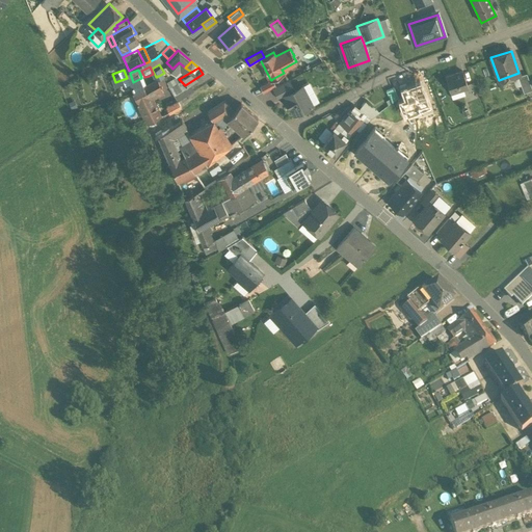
[(462,71),(446,77),(451,92),(468,86),(462,71)]
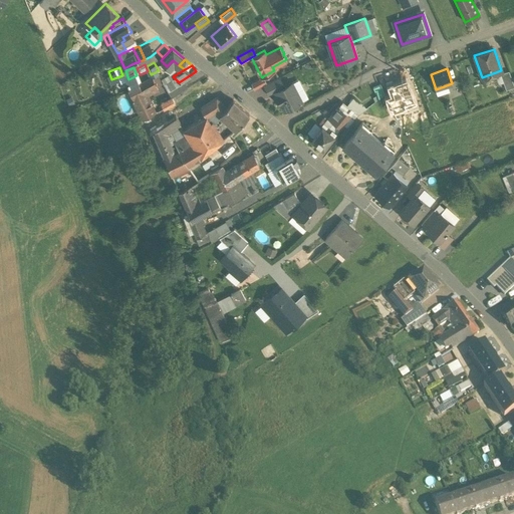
[(169,70),(160,75),(168,88),(179,82),(173,76),(169,70)]
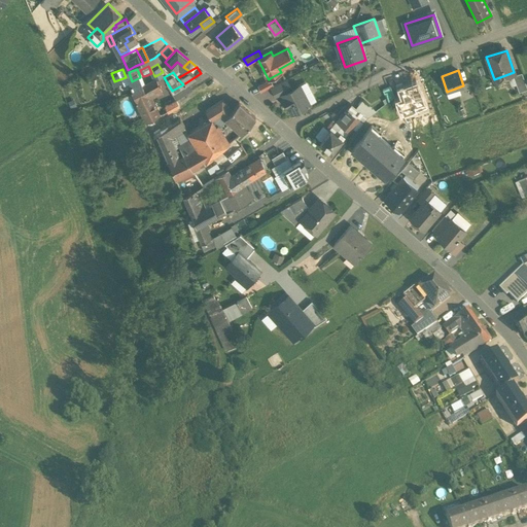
[(526,89),(526,88),(522,72),(513,75),(519,92),(526,89)]
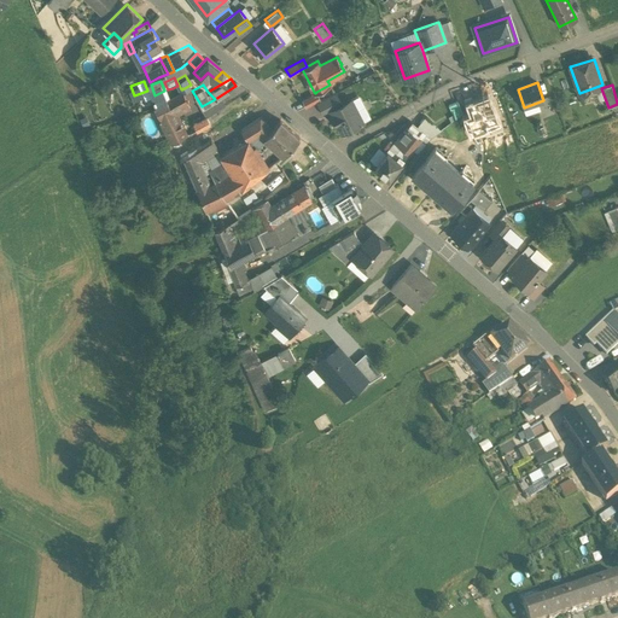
[(193,95),(188,86),(182,89),(188,99),(193,95)]
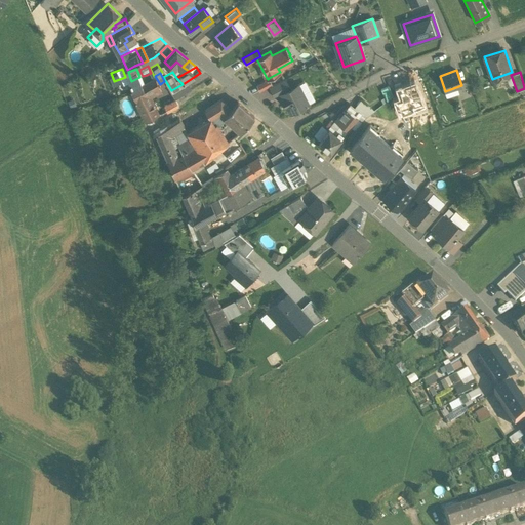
[(133,85),(132,86),(136,97),(139,105),(152,98),(148,91),(161,86),(155,76),(155,75),(152,76),(148,78),(142,81),(133,85)]
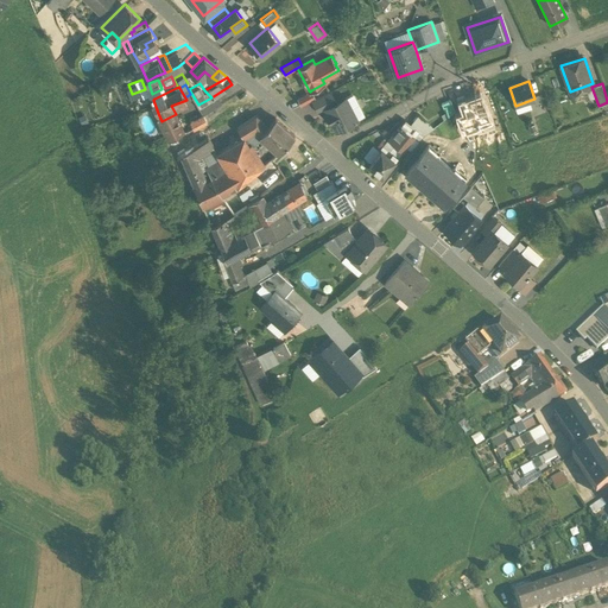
[(162,89),(152,94),(154,99),(164,94),(162,89)]
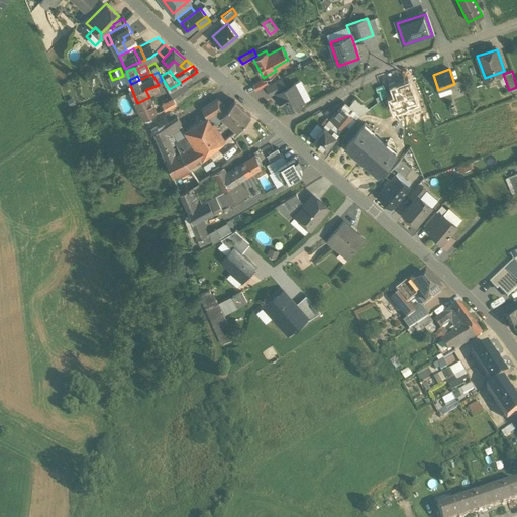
[(263,77),(252,83),(255,89),(266,84),(268,83),(265,77),(264,78),(263,77)]
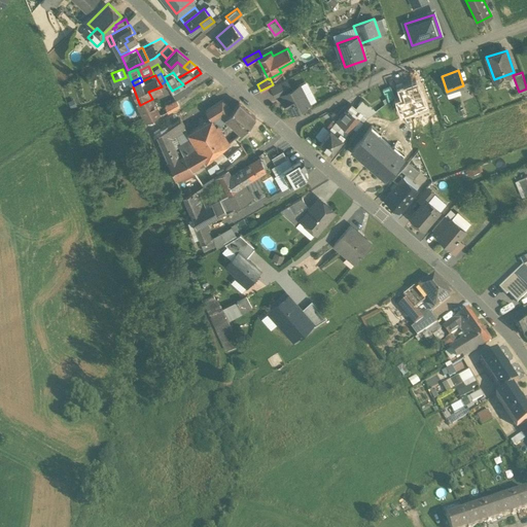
[(273,84),(271,85),(277,97),(282,94),(282,93),(290,89),(285,78),(273,84)]
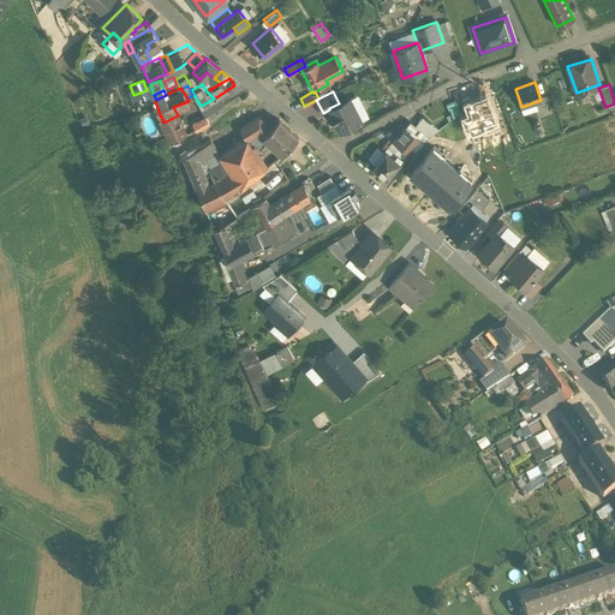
[(465,112),(460,113),(469,137),(499,126),(487,93),(461,101),(465,112)]
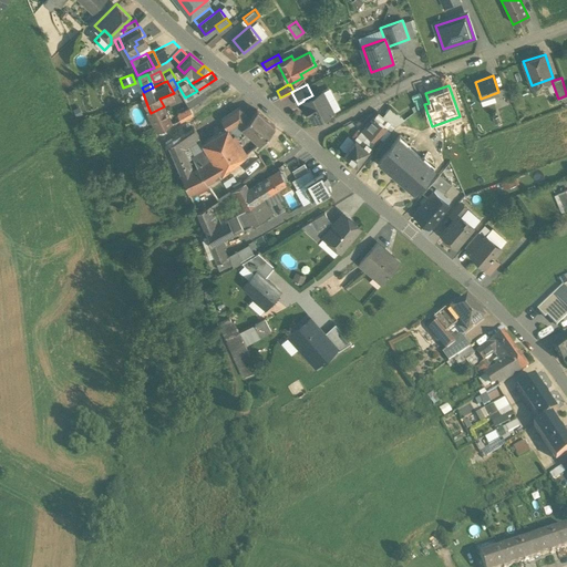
[(340,107),(330,86),(321,91),(332,112),(340,107)]
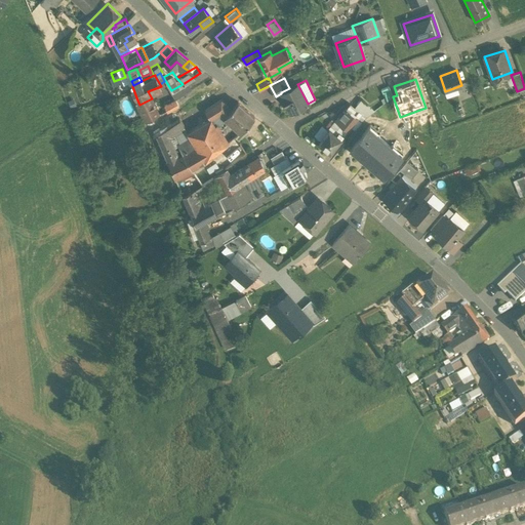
[(289,88),(281,92),(281,93),(283,97),(282,97),(285,104),(286,104),(291,112),(308,104),(297,84),(289,88)]
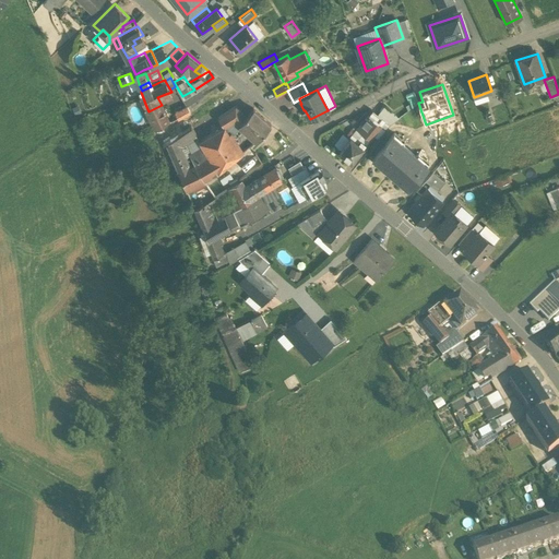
[(414,92),(406,96),(412,108),(418,103),(414,92)]
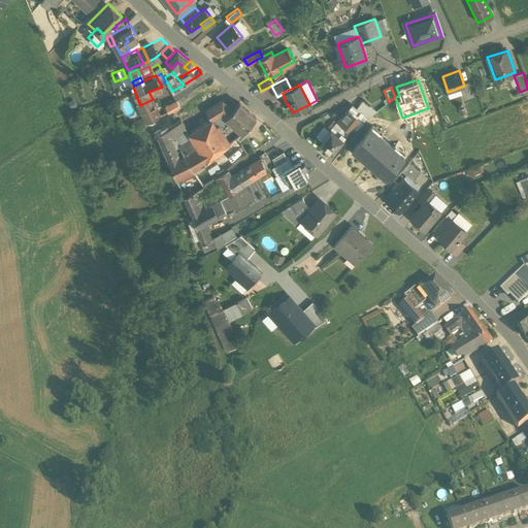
[(176,97),(165,102),(168,108),(179,102),(176,97)]
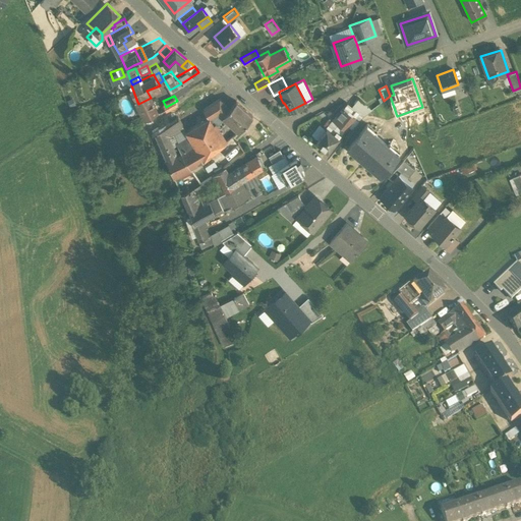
[(151,98),(138,104),(145,116),(156,111),(151,98)]
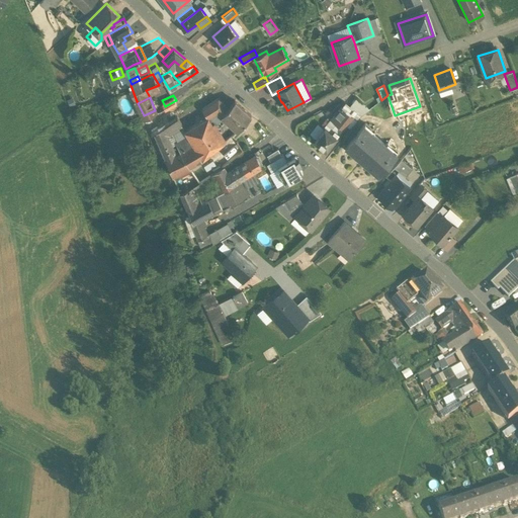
[(218,97),(201,106),(206,113),(207,114),(212,122),(222,113),(229,106),(218,97)]
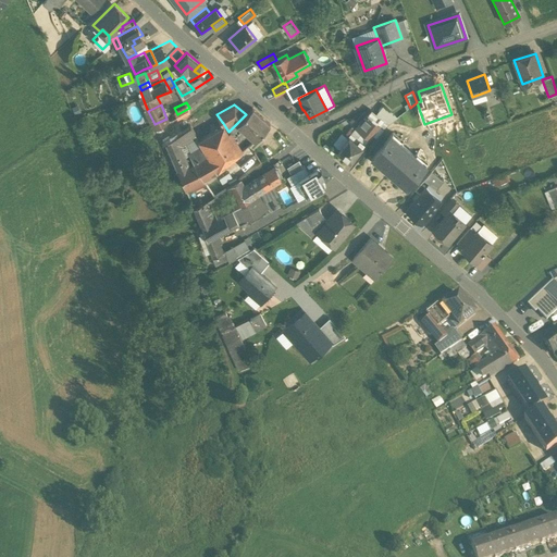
[(397,119),(383,106),(376,114),(383,121),(379,126),(383,131),(386,126),(397,119)]
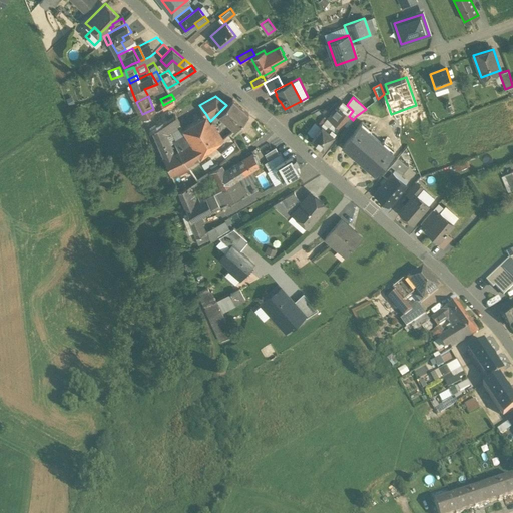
[(247,113),(232,99),(226,105),(219,112),(235,126),(247,113)]
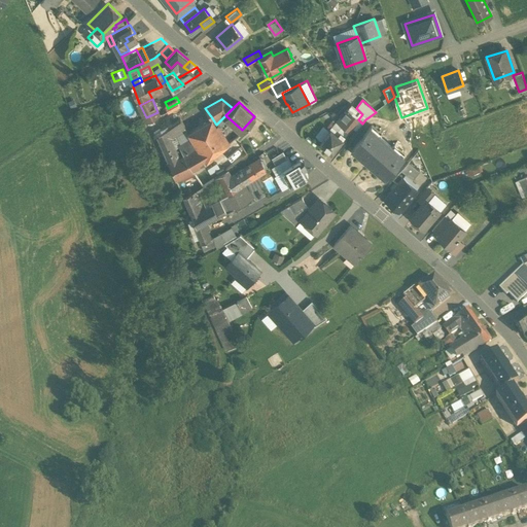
[(356,108),(351,104),(346,109),(358,119),(362,114),(356,108)]
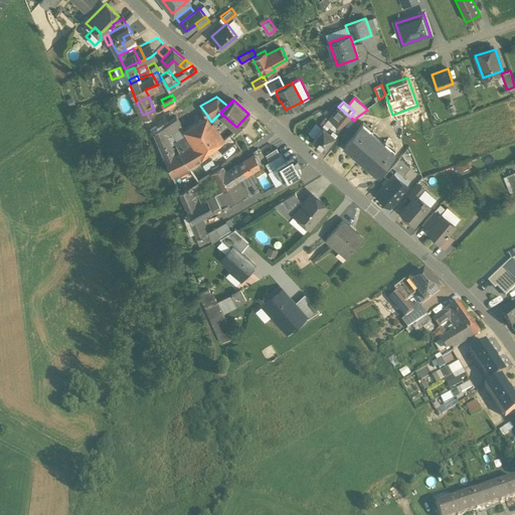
[(350,117),(338,107),(330,118),(334,122),(341,127),(350,117)]
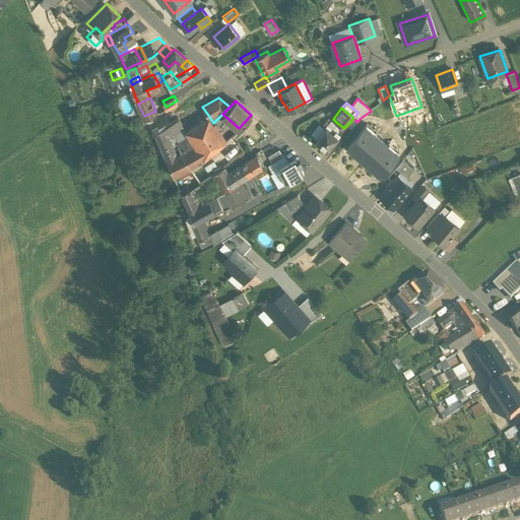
[(164,122),(154,128),(158,138),(168,133),(167,131),(182,122),(178,114),(171,118),(164,122)]
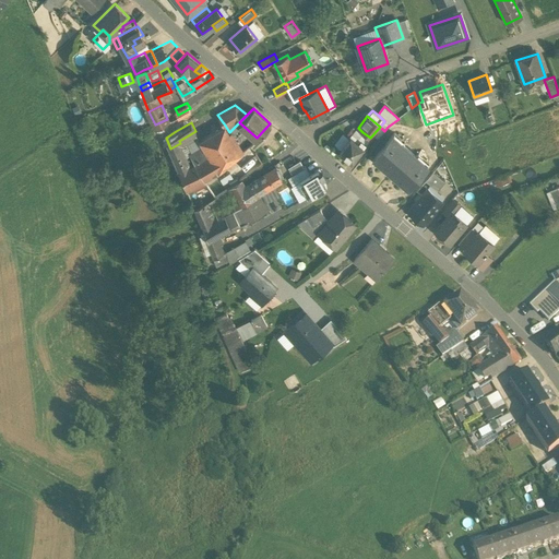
[(209,152),(195,159),(203,175),(218,167),(241,150),(229,132),(224,123),(222,125),(199,137),(209,152)]
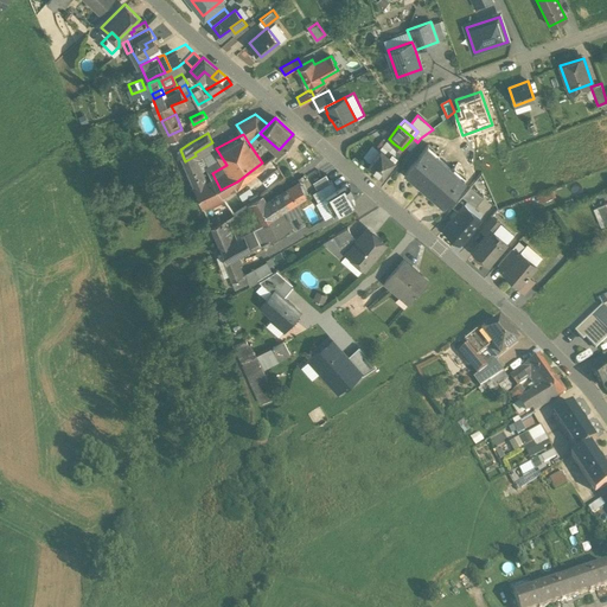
[(389,139),(381,148),(387,153),(394,144),(389,139)]
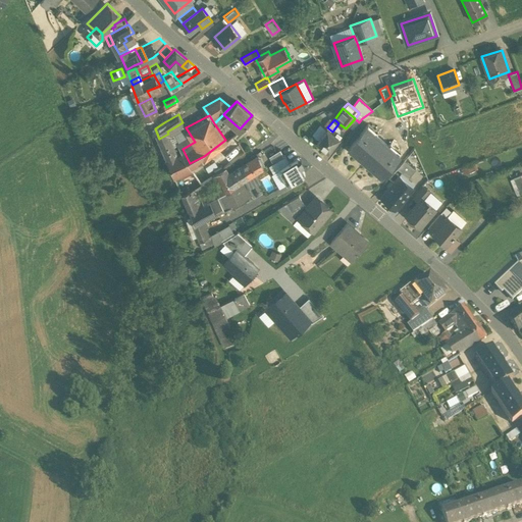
[(338,123),(332,132),(338,138),(346,128),(338,123)]
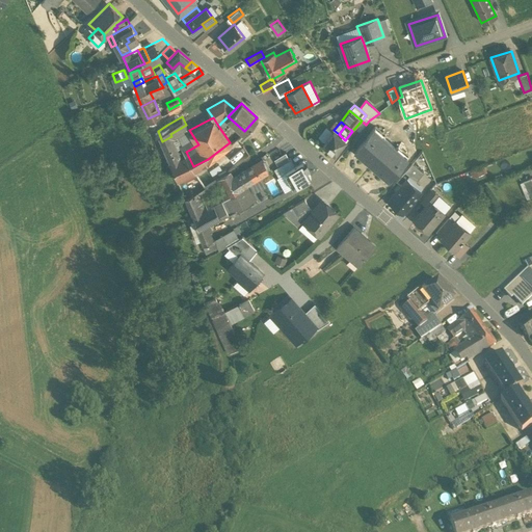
[(373,129),(355,149),(372,163),(390,143),(373,129)]
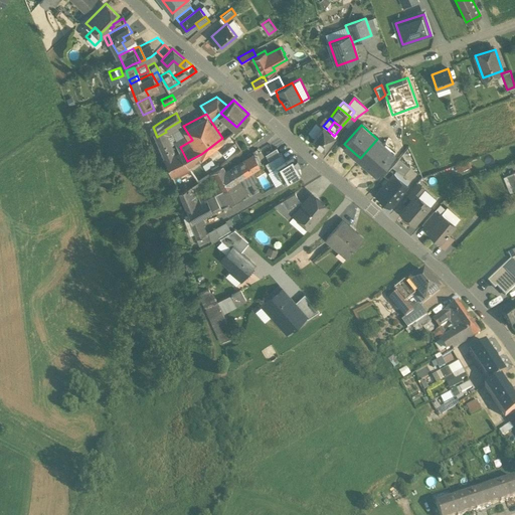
[(328,130),(323,126),(312,139),(324,149),(334,136),(328,130)]
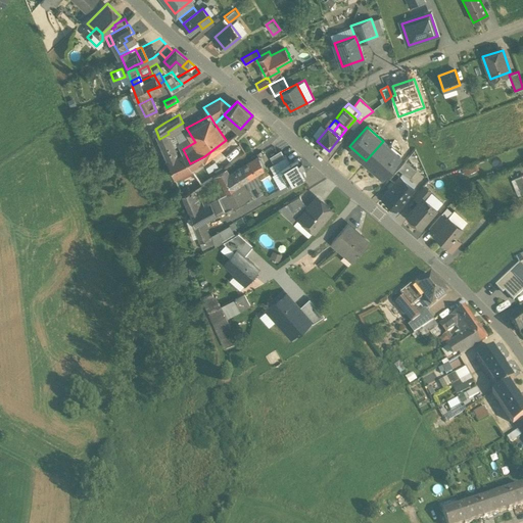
[(169,134),(159,139),(167,156),(176,152),(169,134)]
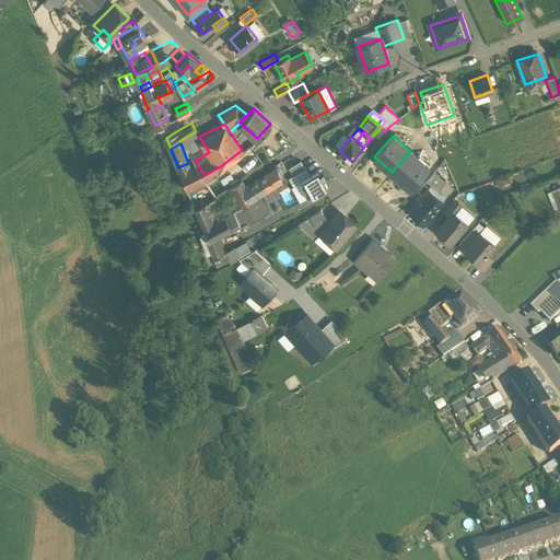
[(202,143),(190,150),(195,158),(207,151),(202,143)]
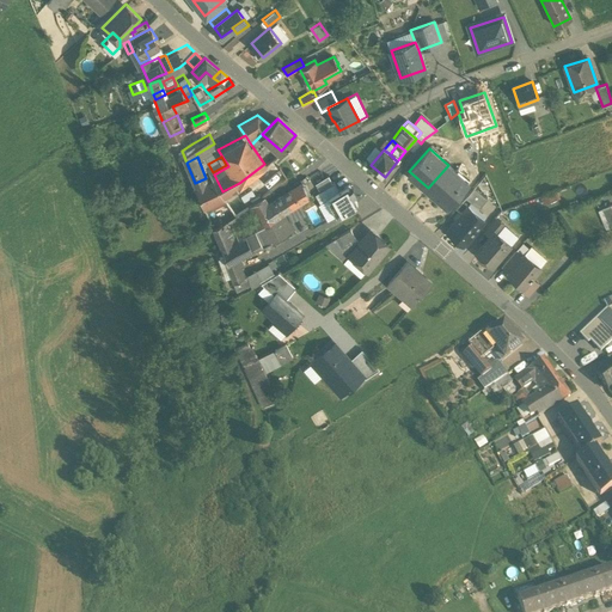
[(448,165),(428,188),(447,204),(466,182),(448,165)]
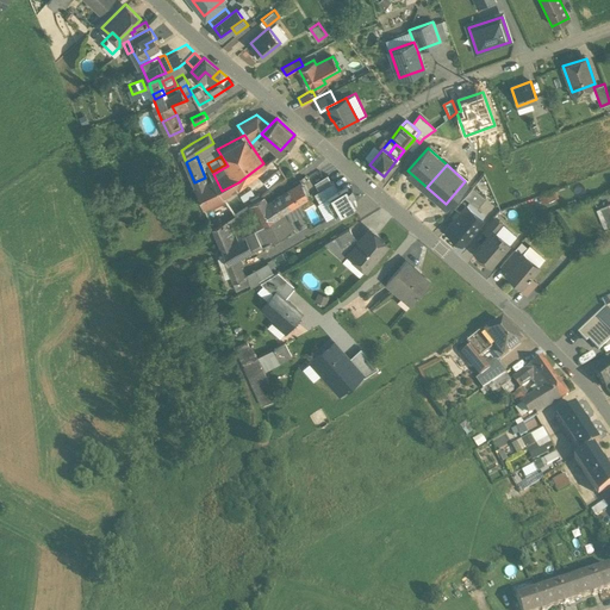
[(328,173),(315,181),(318,188),(331,181),(328,173)]
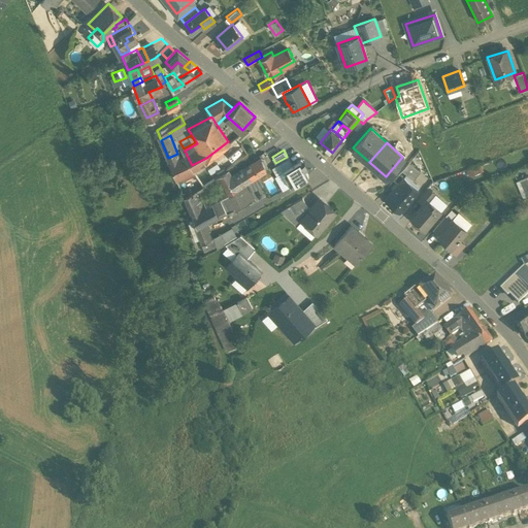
[(168,158),(174,172),(183,169),(192,165),(185,151),(177,154),(168,158)]
